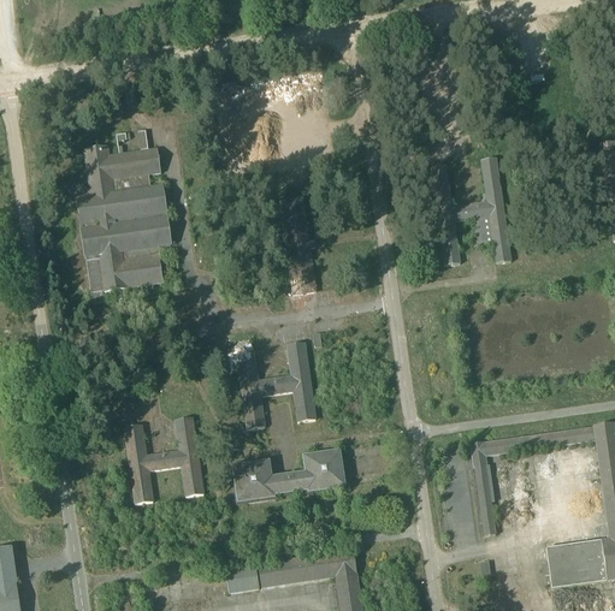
[(77,94),(80,108),(90,106),(89,93),(77,94)]
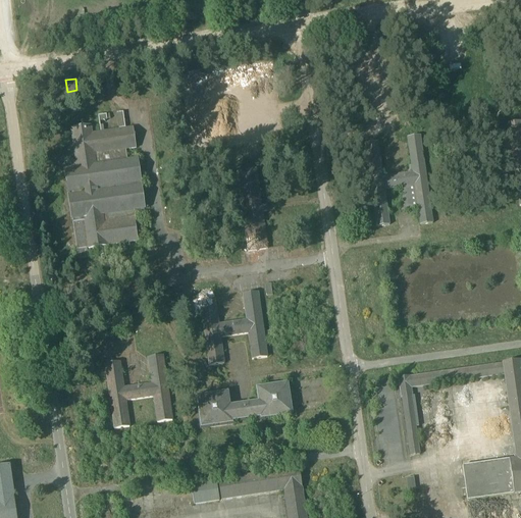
[(117,110),(120,124),(125,123),(124,109),(118,110),(117,110)]
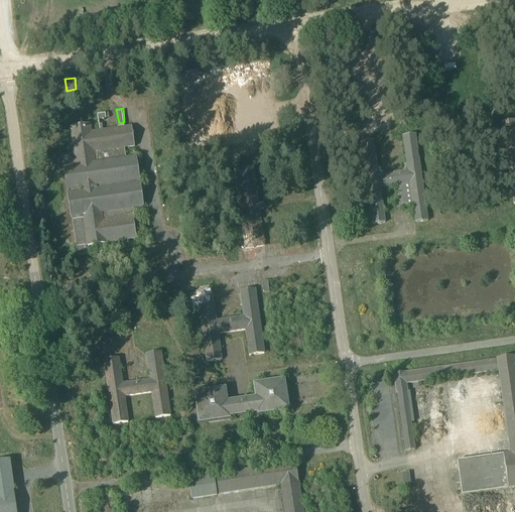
[(73,214),(79,252),(87,251),(86,243),(88,243),(99,242),(100,249),(100,250),(106,249),(106,248),(104,241),(108,240),(137,235),(134,213),(133,206),(143,204),(136,154),(126,155),(125,145),(135,143),(132,123),(111,126),(111,123),(108,124),(108,127),(104,127),(101,128),(92,129),(91,121),(81,123),(81,121),(78,121),(79,123),(71,124),(76,157),(66,158),(66,164),(65,164),(73,214)]
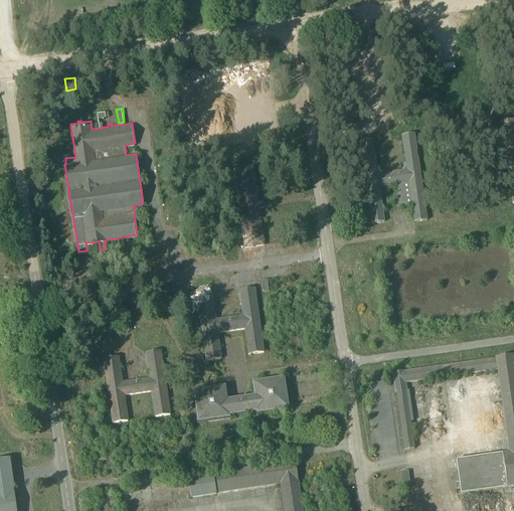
[(358,139),(370,220),(384,218),(379,184),(395,182),(398,198),(393,198),(393,205),(412,202),(415,219),(427,217),(414,131),(402,133),(407,167),(377,172),(372,137),(358,139)]
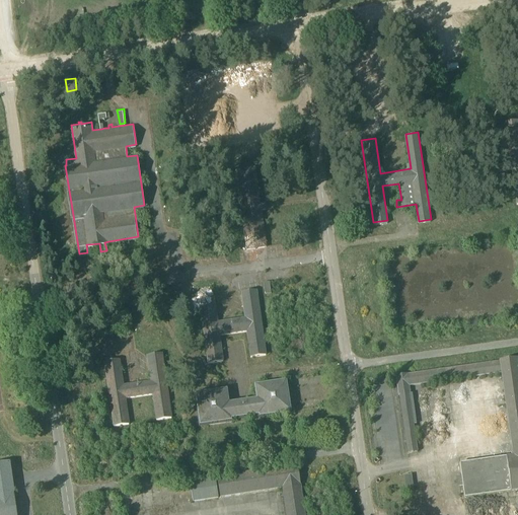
[(244,220),(247,246),(267,244),(262,207),(266,207),(266,202),(261,202),(255,165),(236,168),(240,195),(241,195),(244,219),(244,220)]
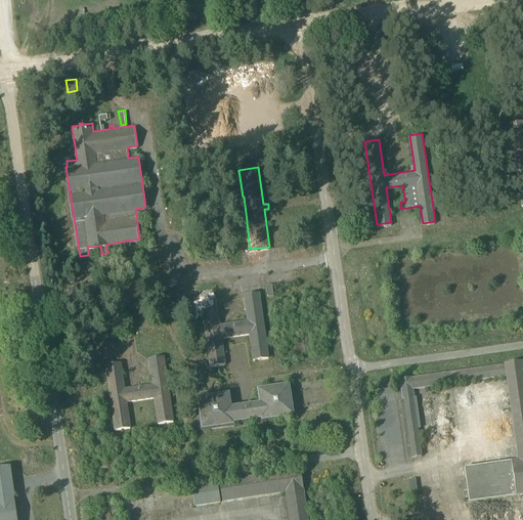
[(202,299),(211,364),(226,361),(222,336),(250,332),(254,357),(269,355),(260,290),(245,293),(249,318),(220,322),(217,297),(202,299)]
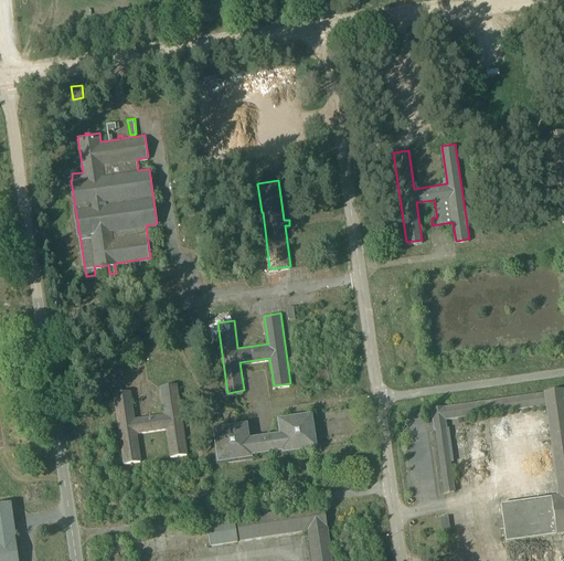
[(115,391),(125,462),(141,459),(137,431),(167,426),(171,455),(188,452),(177,382),(161,384),(165,412),(135,416),(130,389),(115,391)]
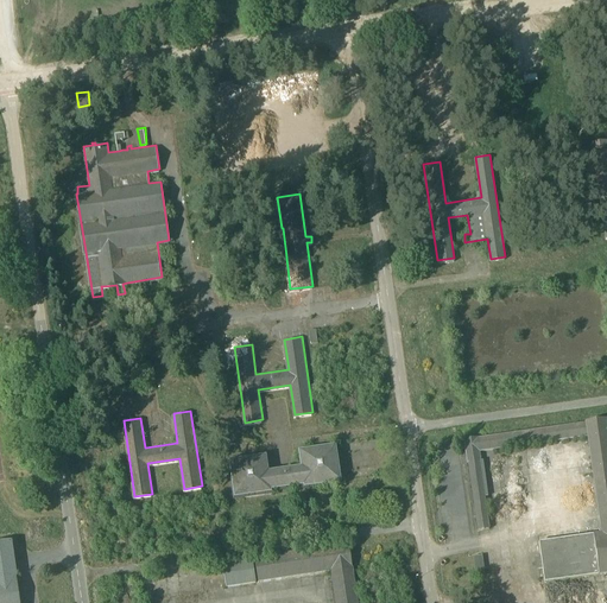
[(606,417),(587,419),(587,420),(478,436),(478,435),(465,437),(468,459),(469,459),(479,527),(489,526),(485,494),(488,494),(484,457),(481,457),(480,449),(588,433),(589,433),(590,442),(589,442),(602,531),(539,540),(542,554),(536,556),(538,566),(543,565),(545,579),(606,571),(606,417)]
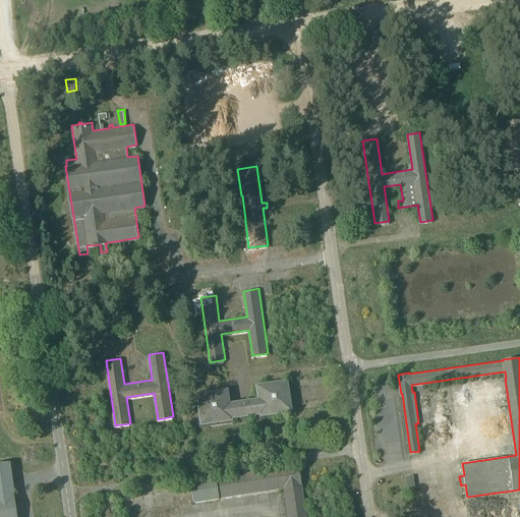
[(196,392),(201,424),(233,420),(233,418),(261,414),(261,416),(293,411),(288,379),(256,384),(257,394),(262,393),(263,397),(258,398),(231,401),(227,402),(226,399),(230,398),(229,388),(196,392)]
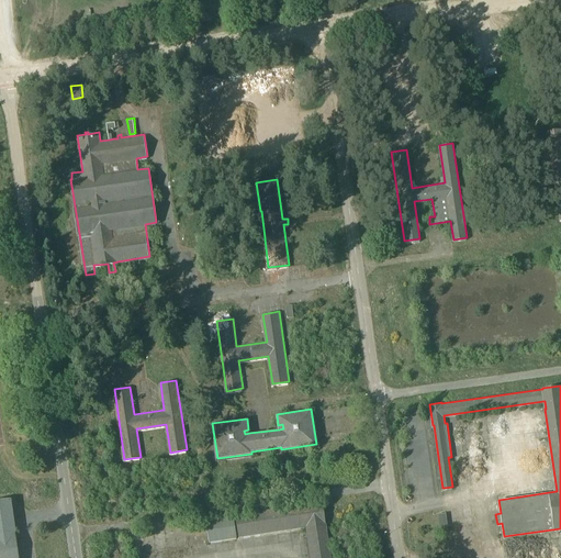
[(0,557),(19,557),(19,555),(18,543),(12,510),(11,499),(0,500),(0,557)]
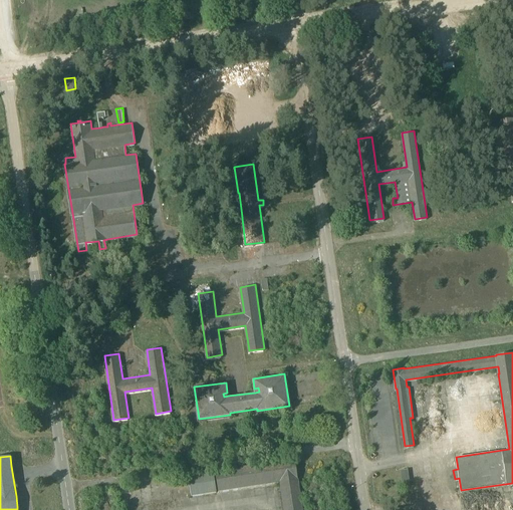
[(280,480),(284,509),(302,509),(295,458),(188,474),(192,494),(217,490),(217,488),(219,488),(219,490),(280,480)]
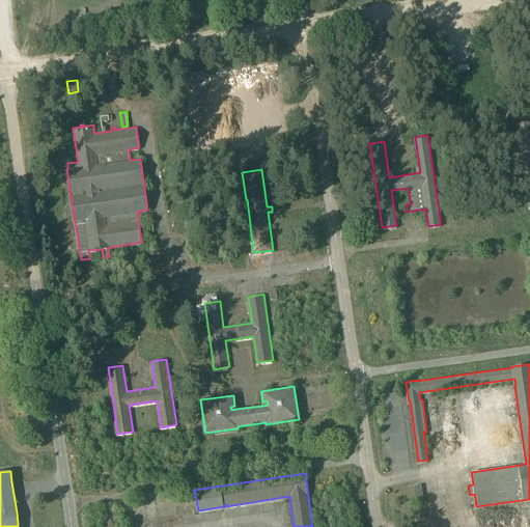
[(415,484),(417,501),(423,500),(422,494),(424,495),(423,489),(422,490),(421,483),(415,484)]
